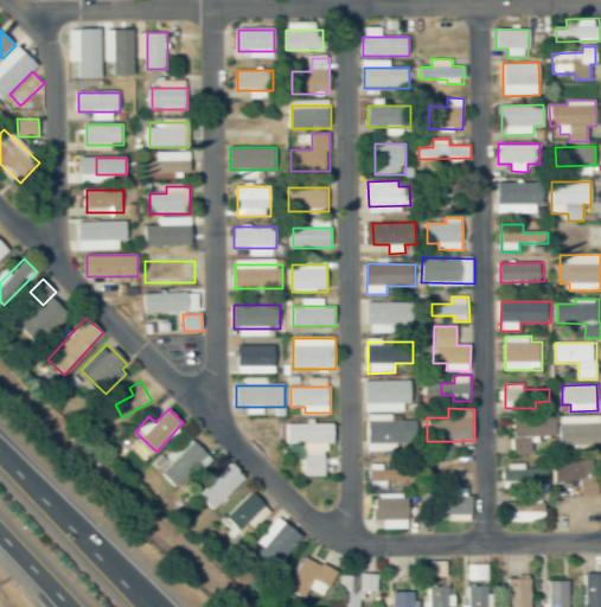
[(368,448),(406,451),(406,438),(415,438),(416,421),(392,420),(392,414),(369,413),(368,448)]
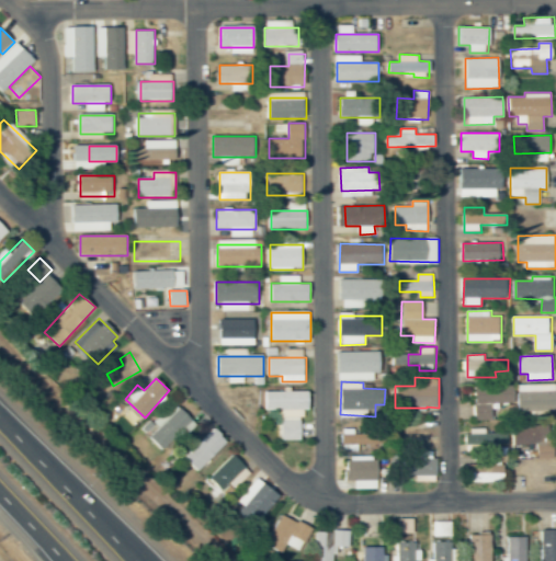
[(515,385),(475,386),(476,421),(495,420),(494,403),(515,403),(515,385)]
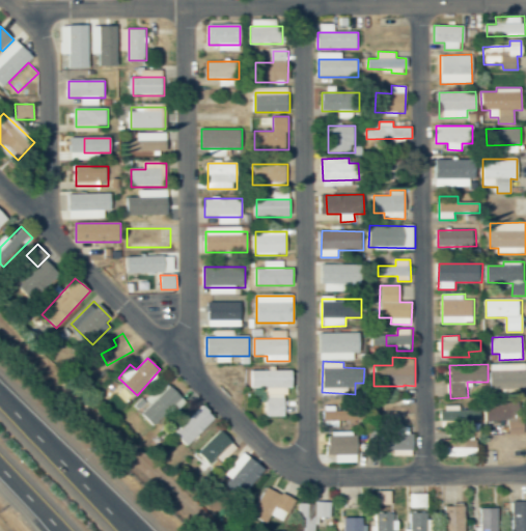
[(492,364),(491,391),(525,391),(525,364),(492,364)]
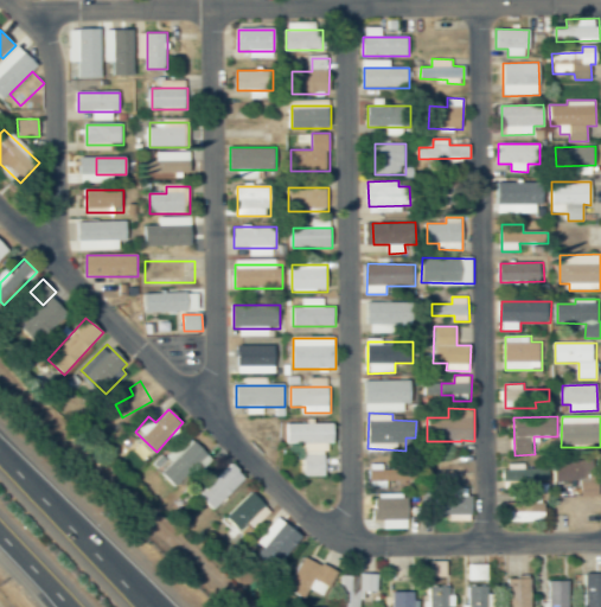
[(334,423),(288,423),(288,445),(334,445),(334,423)]
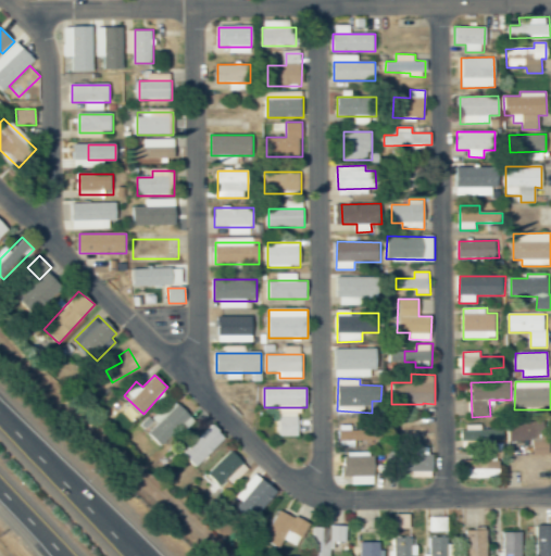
[(152,418),(158,424),(149,433),(161,446),(191,417),(173,397),(152,418)]
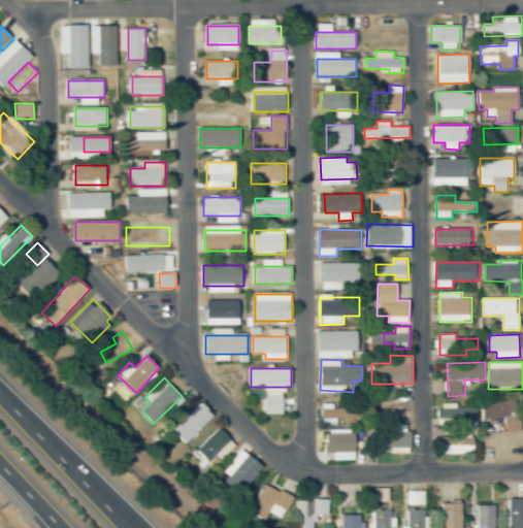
[(285,396),(265,396),(265,415),(285,415),(285,396)]
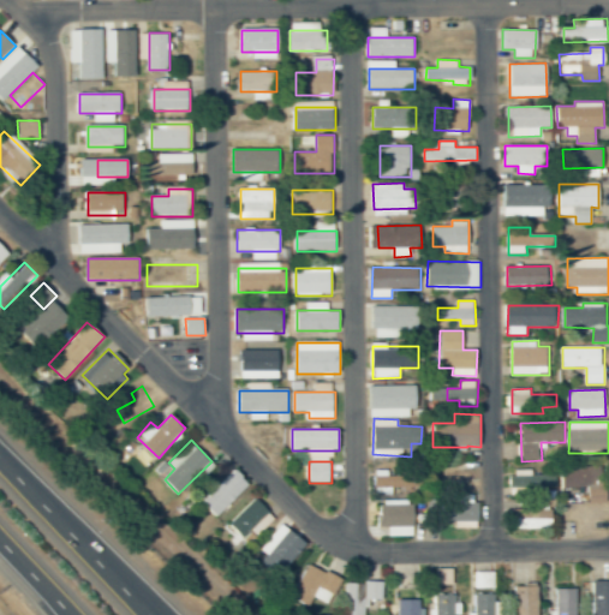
[(563,487),(592,485),(592,466),(563,467),(563,487)]
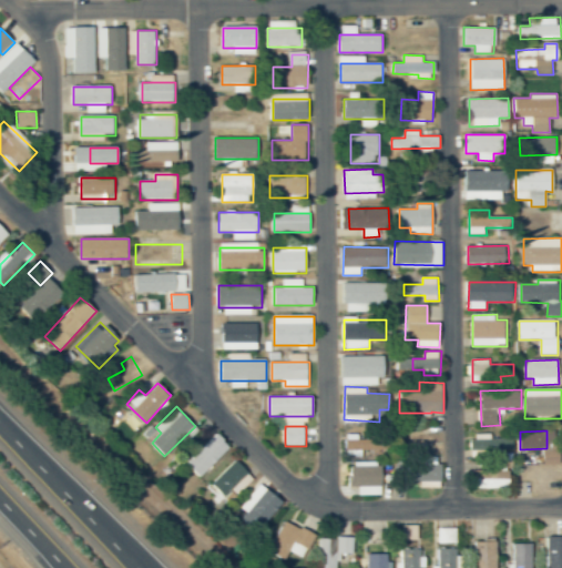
[(186,463),(203,478),(231,447),(215,433),(186,463)]
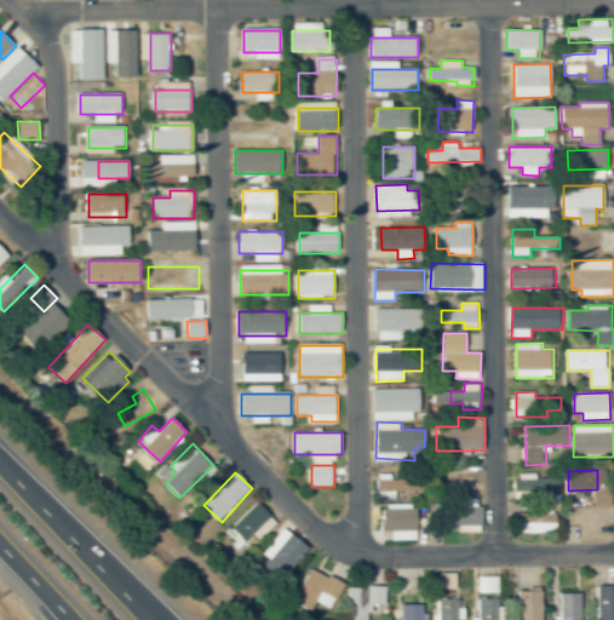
[(515,491),(562,489),(562,478),(538,478),(538,475),(515,476),(515,491)]
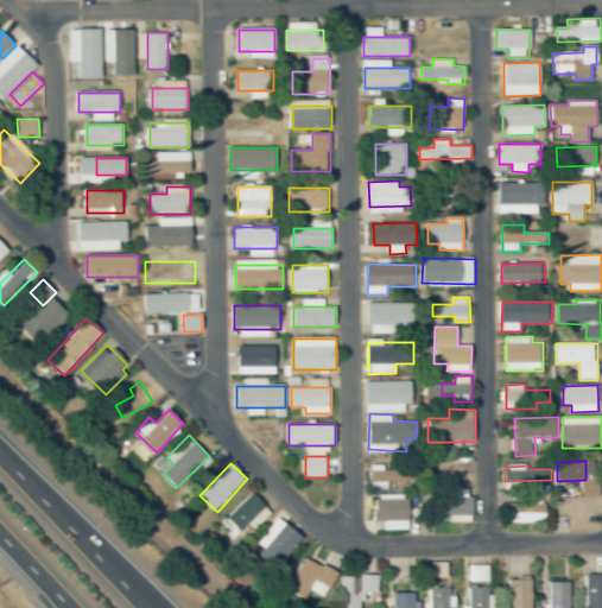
[(373,470),(372,481),(411,482),(412,472),(373,470)]
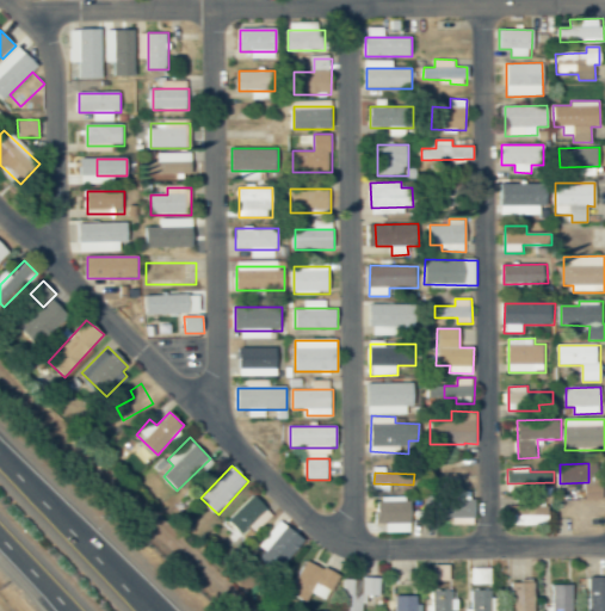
[(586,500),(604,499),(603,483),(585,485),(586,500)]
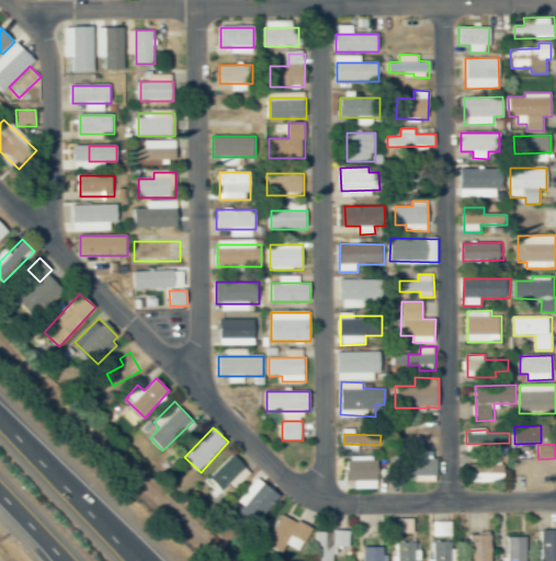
[(435,450),(407,451),(408,477),(416,476),(416,482),(437,481),(435,450)]
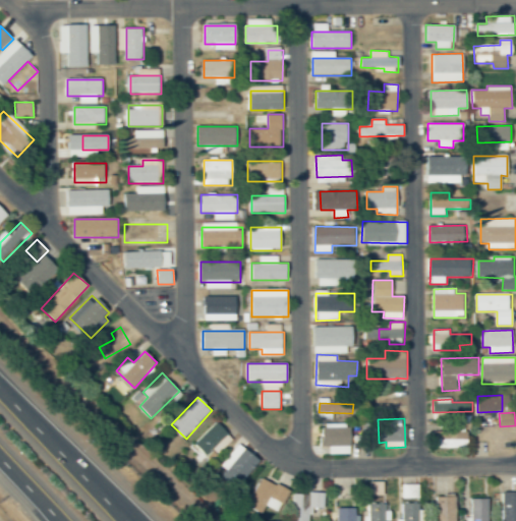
[(218,453),(233,439),(219,422),(195,444),(207,456),(215,449),(218,453)]
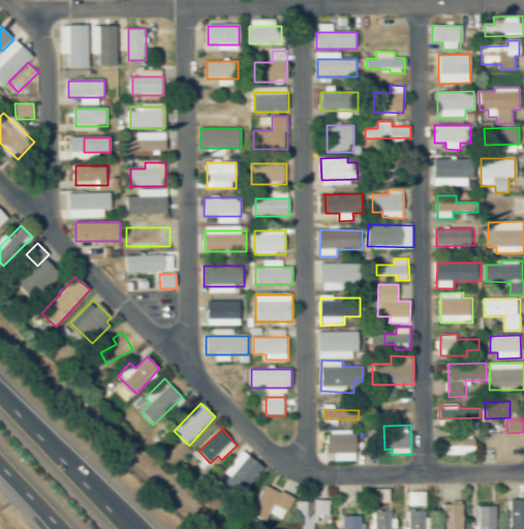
[(357,462),(357,430),(328,430),(328,453),(335,453),(335,461),(357,462)]
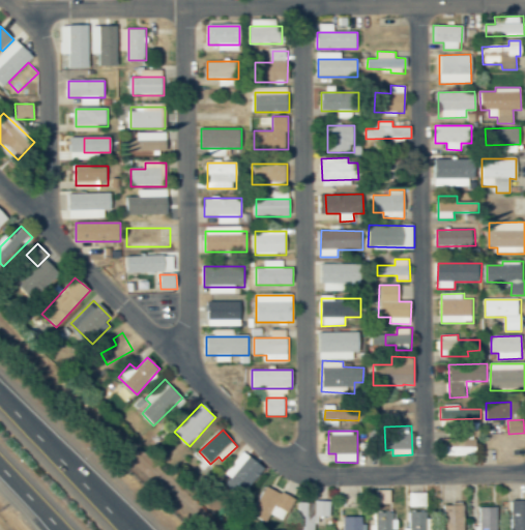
[(443,455),(477,457),(477,439),(443,438),(443,455)]
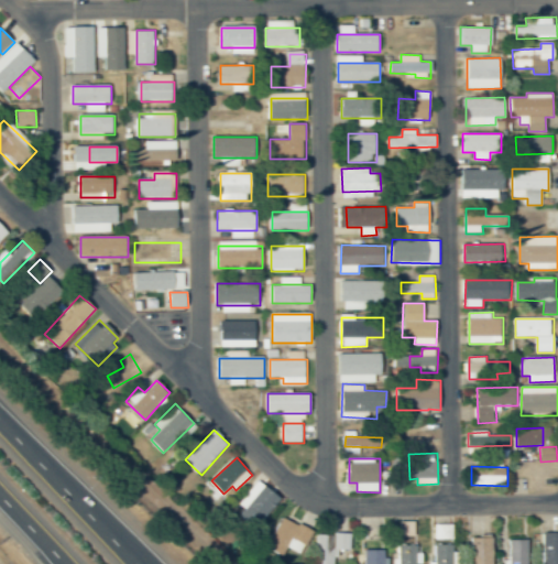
[(313,532),(284,517),(267,548),(284,556),(288,546),(302,554),(313,532)]
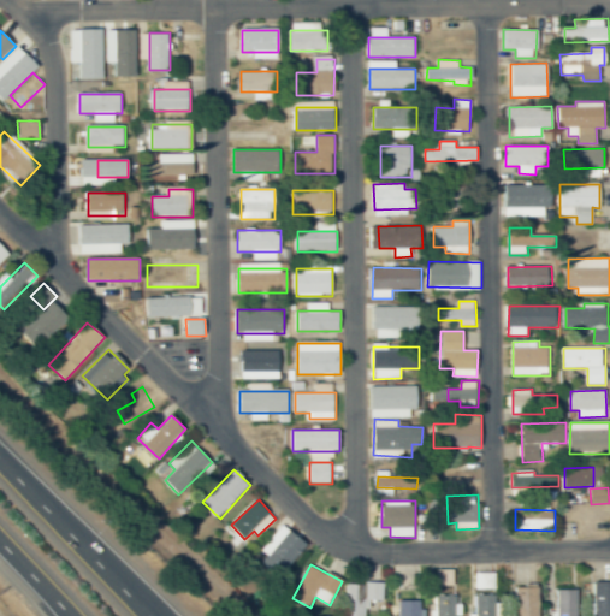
[(455,569),(438,569),(438,586),(455,585),(455,569)]
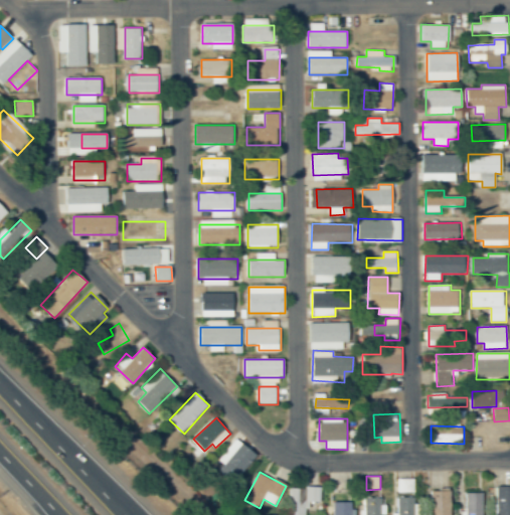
[(509,486),(497,486),(497,514),(509,514),(509,486)]
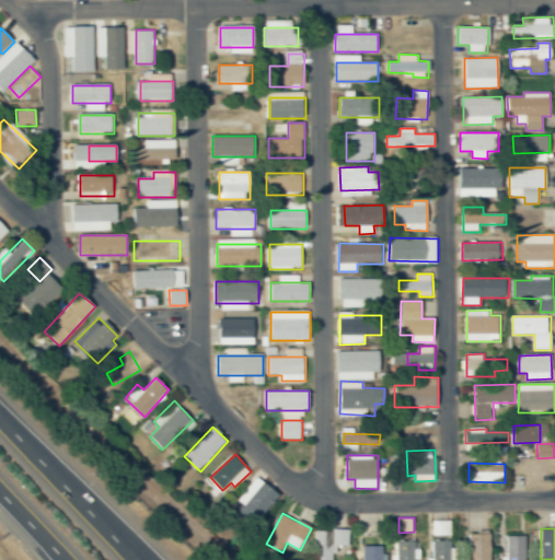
[(349,531),(316,529),(314,559),(334,559),(335,546),(349,547),(349,531)]
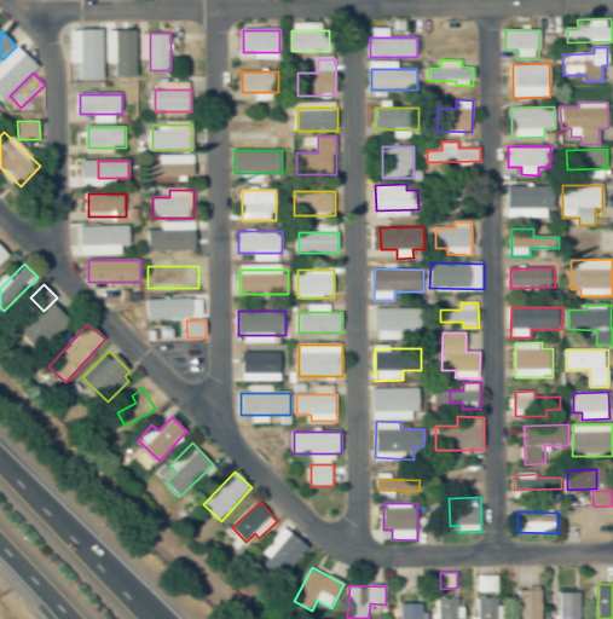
[(518,618),(541,618),(541,590),(519,590),(518,618)]
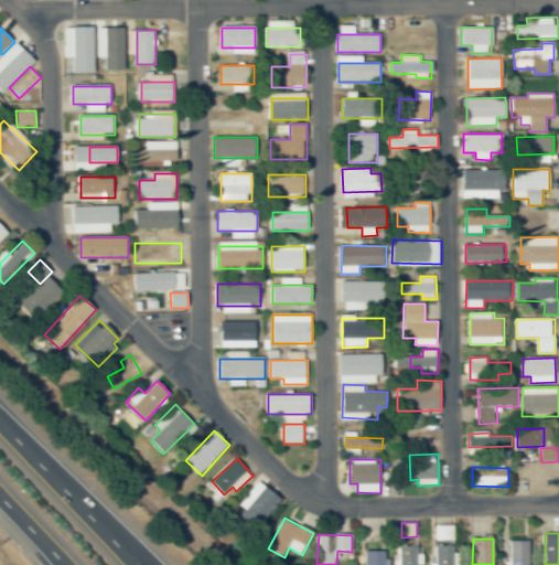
[(529,564),(529,541),(512,541),(512,564),(529,564)]
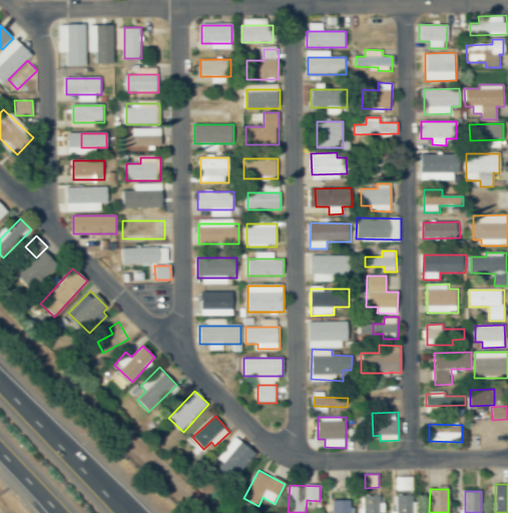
[(363,512),(381,512),(386,512),(386,503),(380,503),(380,495),(363,496),(363,512)]
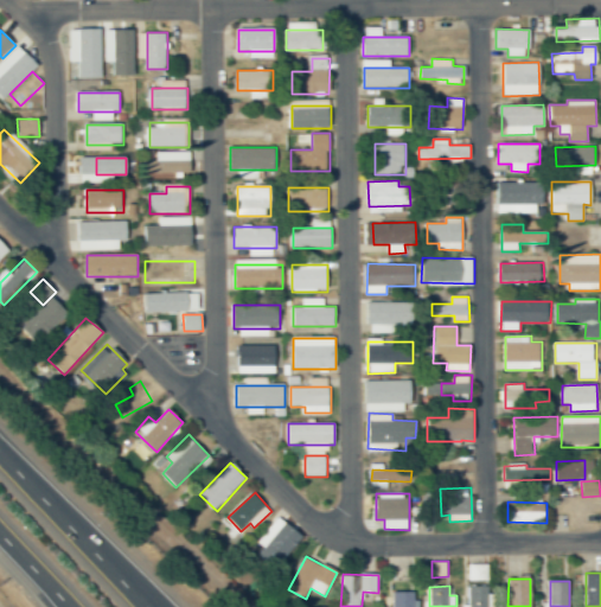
[(488,606),(490,586),(471,586),(470,606),(488,606)]
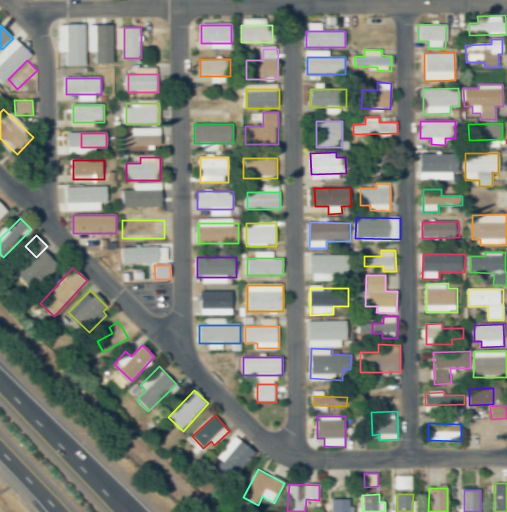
[(351,511),(352,499),(332,499),(331,511),(351,511)]
